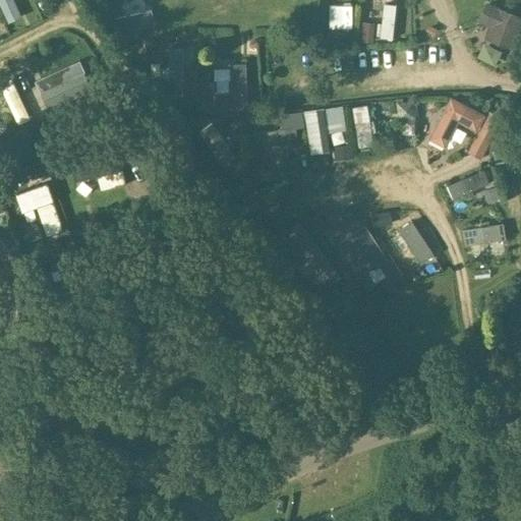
[(15,0),(0,0),(0,5),(7,21),(22,15),(15,0)]
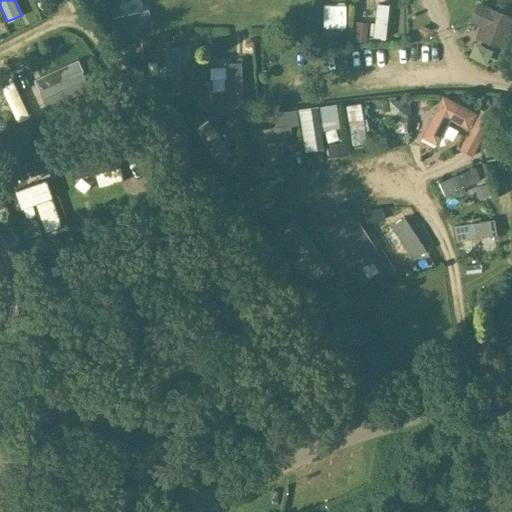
[(145,0),(141,0),(122,3),(125,28),(149,24),(145,0)]
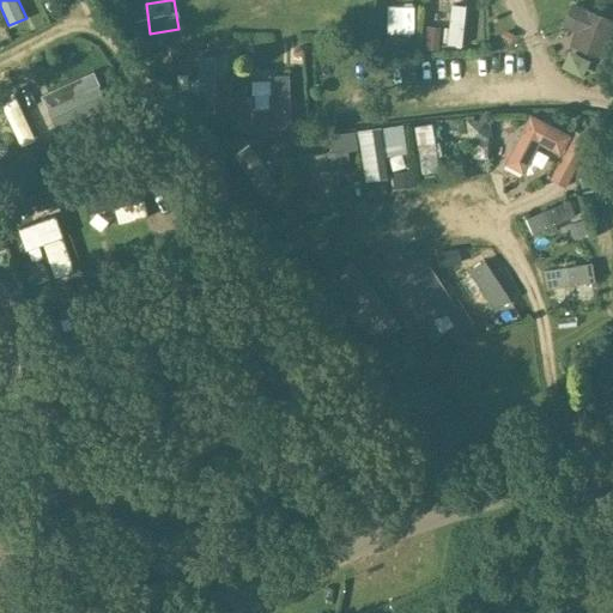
[(461,46),(468,5),(453,2),(447,43),(461,46)]
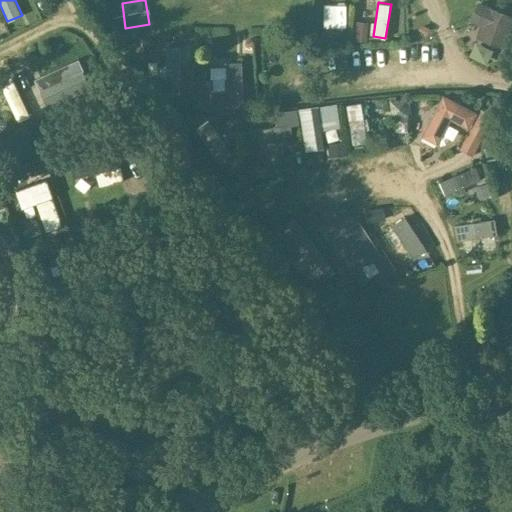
[(324,28),(346,28),(347,4),(324,3),(324,28)]
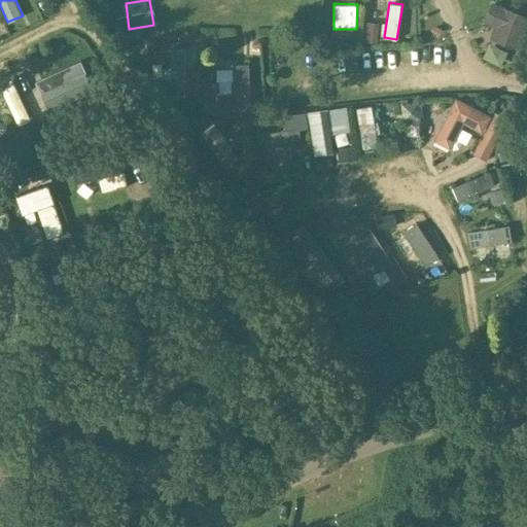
[(380,41),(380,22),(365,21),(364,41),(380,41)]
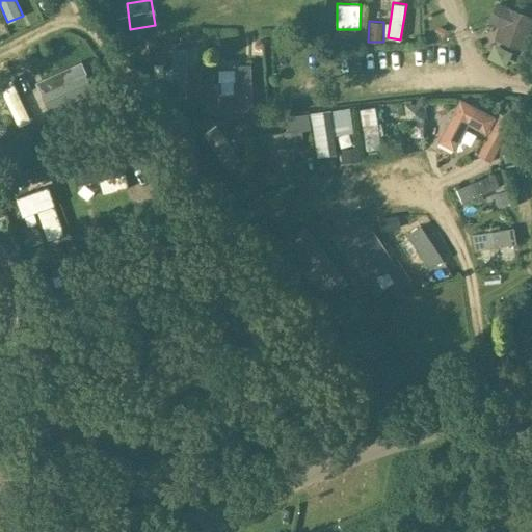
[(192,87),(193,47),(174,46),(173,87),(192,87)]
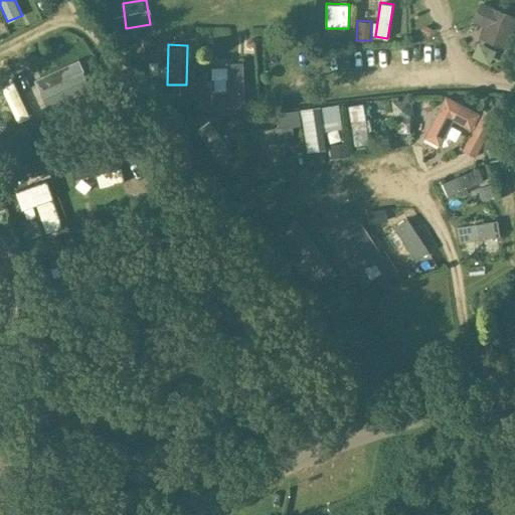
[(245,61),(212,62),(213,108),(246,107),(245,61)]
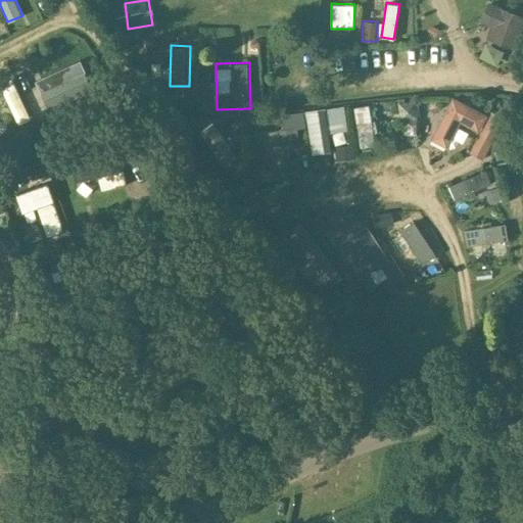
[(16,123),(27,119),(15,83),(5,86),(16,123)]
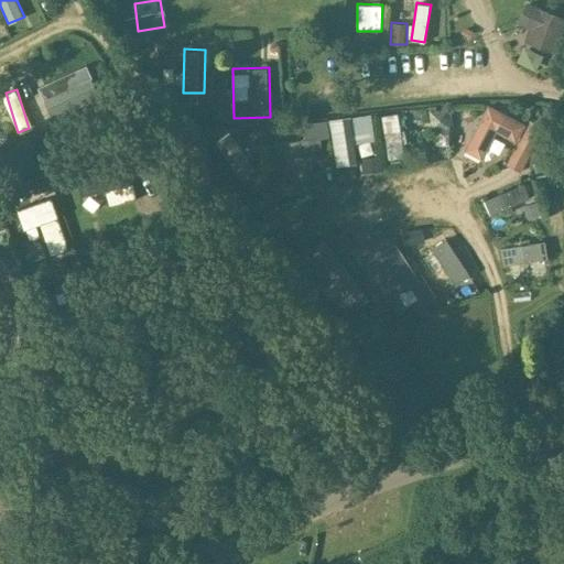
[(522,170),(540,126),(485,104),(466,151),(485,159),(495,133),(517,142),(508,164),(522,170)]
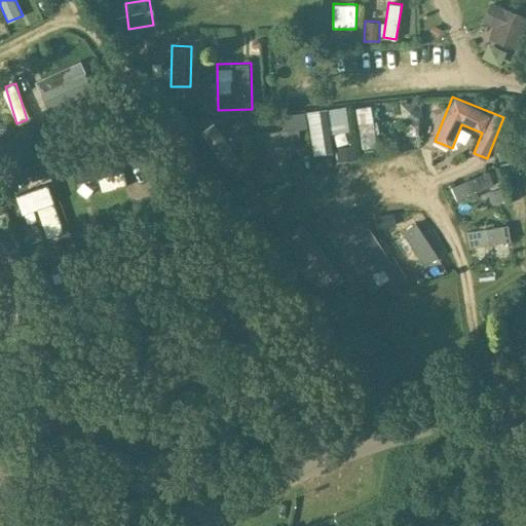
[(346,105),(283,114),(285,128),(265,132),(267,147),(300,142),(298,126),(310,125),(313,154),(335,151),(332,134),(350,130),(346,105)]
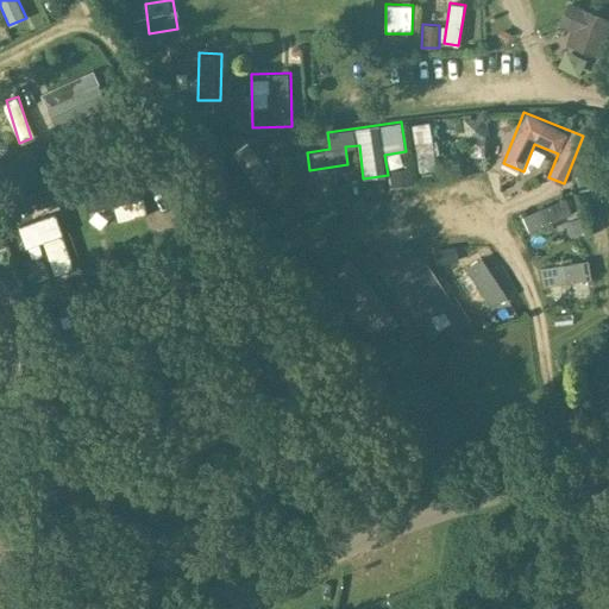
[(412,124),(420,171),(438,168),(431,121),(412,124)]
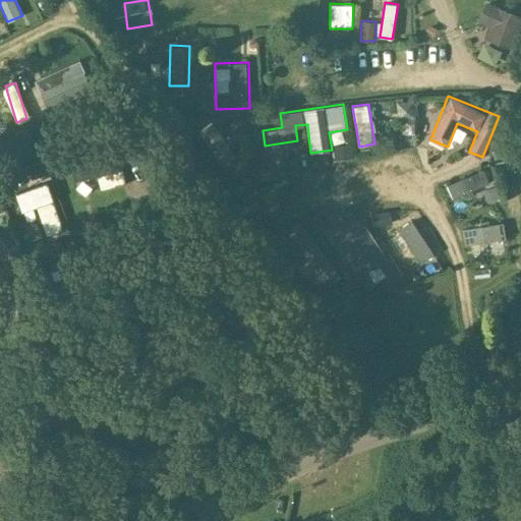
[(335,159),(352,156),(350,141),(332,146),(335,159)]
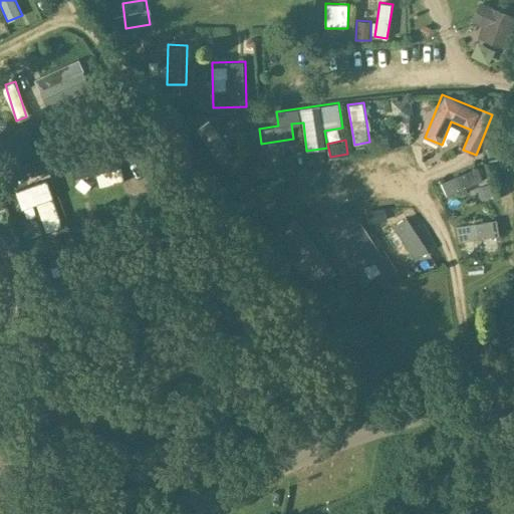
[(487,144),(492,159),(504,155),(500,140),(487,144)]
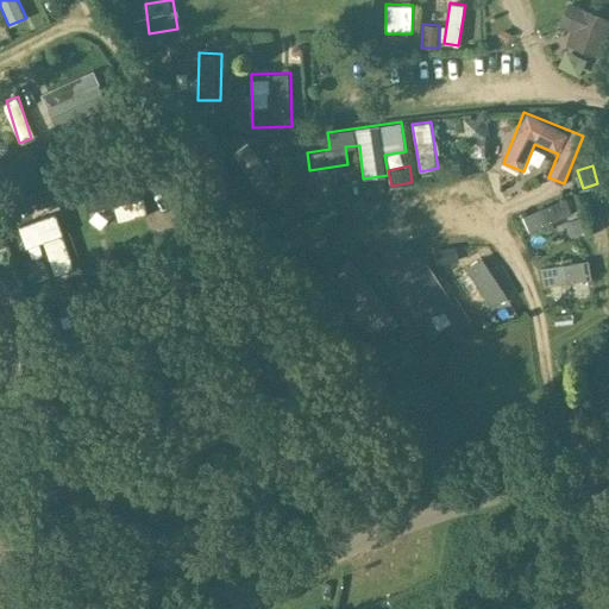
[(567,196),(522,214),(528,231),(573,212),(567,196)]
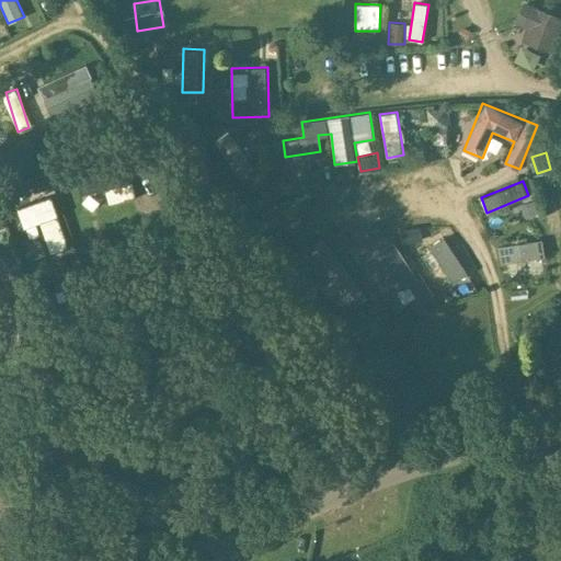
[(110,203),(135,196),(132,183),(106,189),(110,203)]
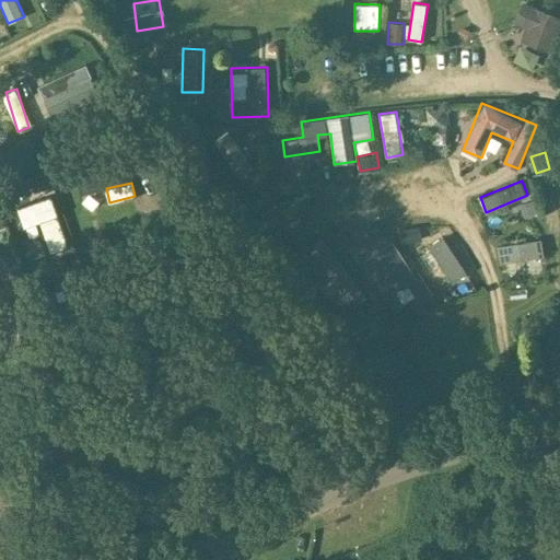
[(105,189),(81,193),(83,210),(108,206),(105,189)]
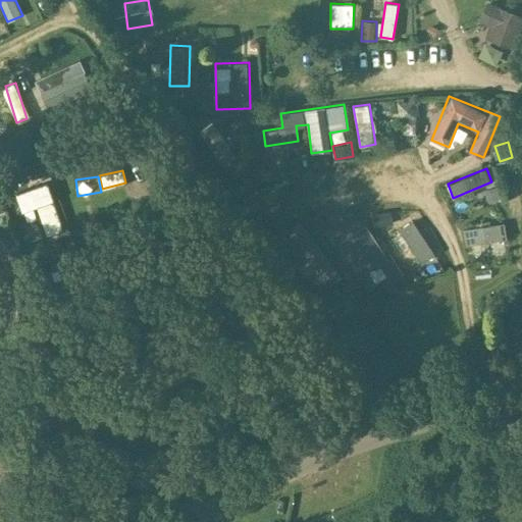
[(47,185),(16,194),(21,210),(38,205),(47,235),(60,230),(47,185)]
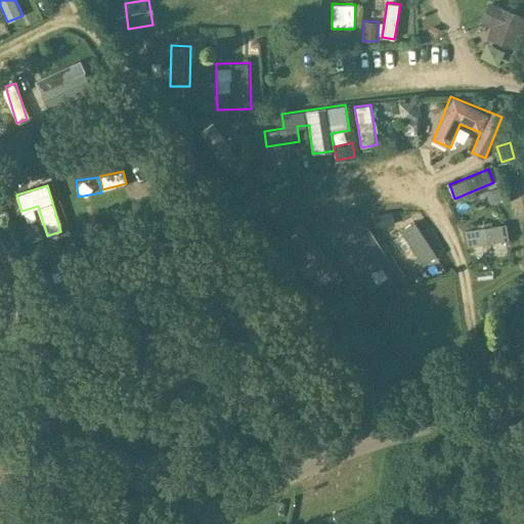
[(418,221),(393,234),(404,254),(416,248),(427,268),(439,262),(418,221)]
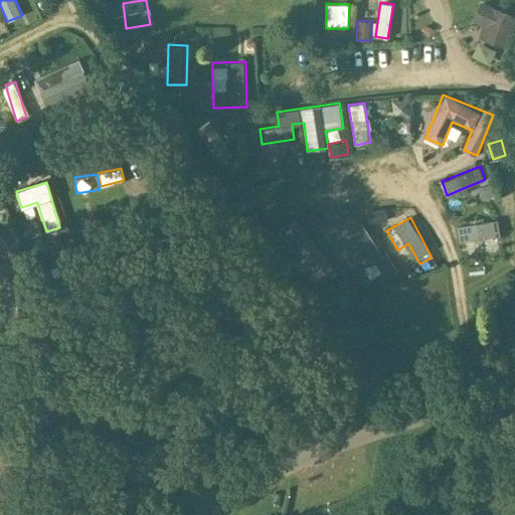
[(337,236),(365,286),(393,270),(364,220),(337,236)]
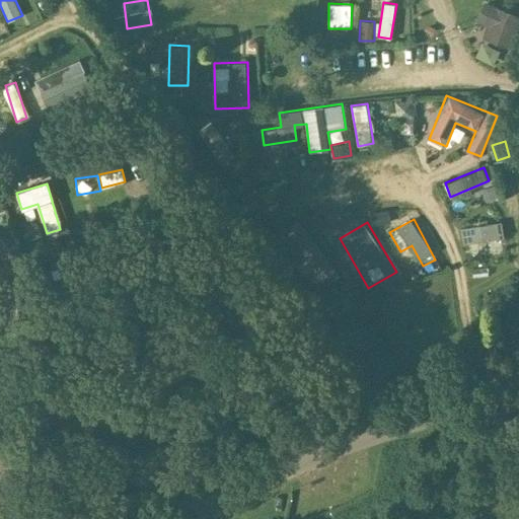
[(462,224),(463,241),(501,239),(500,222),(462,224)]
